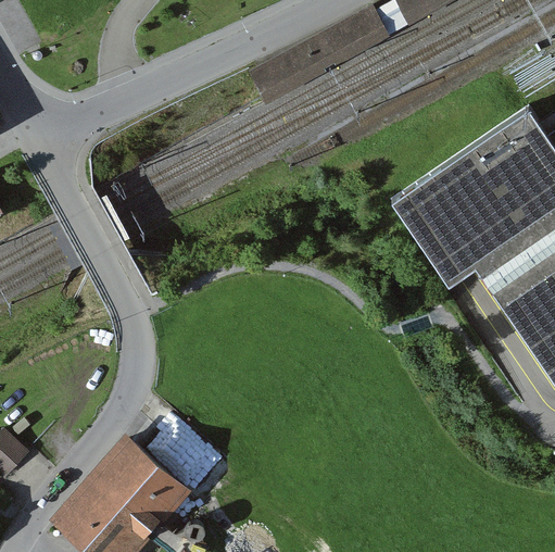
[(456,0),(392,0),(256,75),(270,102),(456,0)]
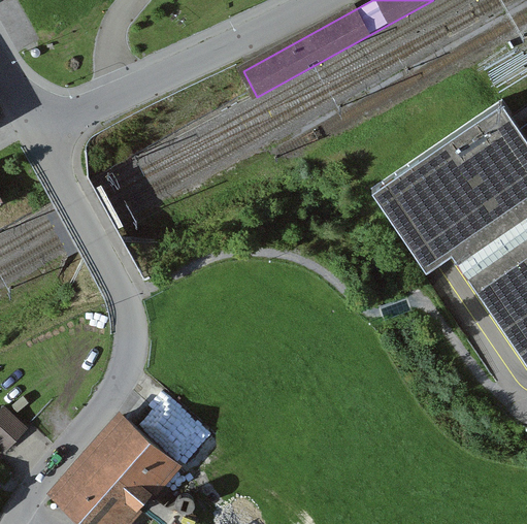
[(526,142),(517,127),(498,100),(368,189),(422,268),(449,251),(523,359),(526,356),(526,142)]
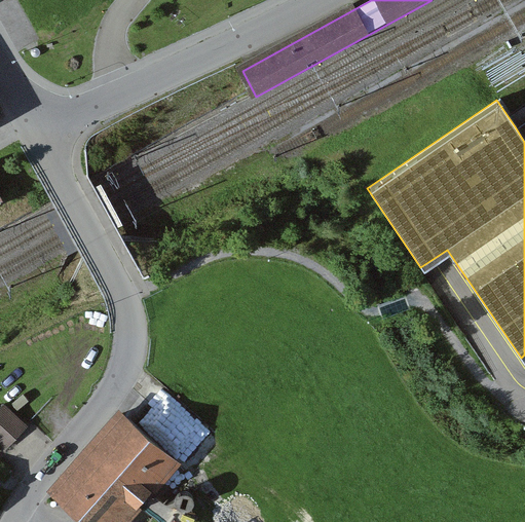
[(524,142),(524,119),(515,126),(524,142)]
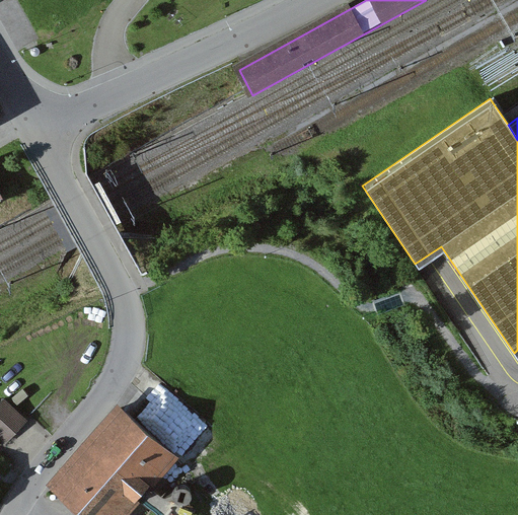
[(25,424),(4,403),(0,408),(0,443),(4,447),(25,424)]
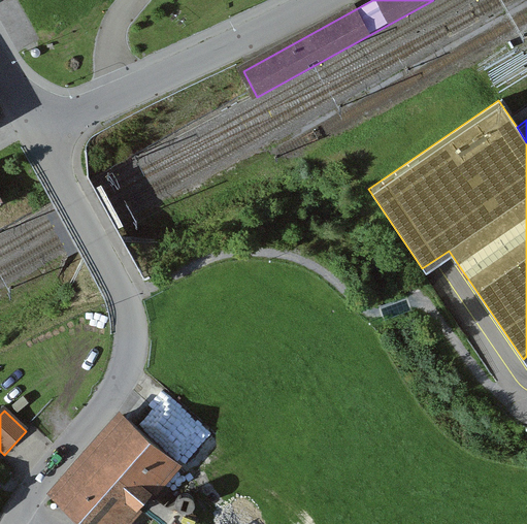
[(133,523),(178,476),(122,423),(51,500),(76,523),(133,523)]
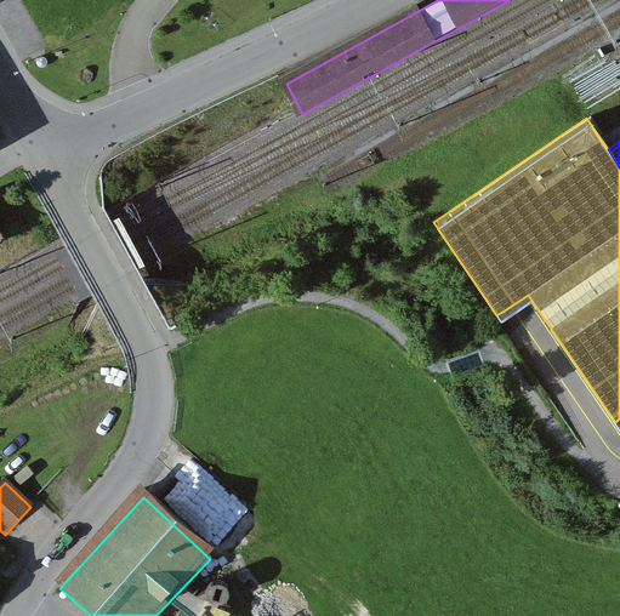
[(227,608),(228,605),(229,602),(229,598),(229,594),(227,592),(225,591),(221,589),(219,589),(215,591),(212,592),(210,594),(209,598),(209,602),(210,605),(212,608),(216,610),(220,610),(223,610),(227,608)]
